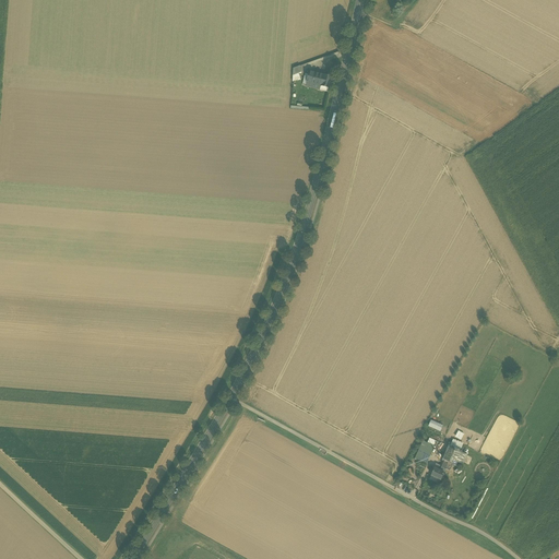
[(290,69),(295,81),(301,79),(299,73),(302,72),(300,66),(290,69)]
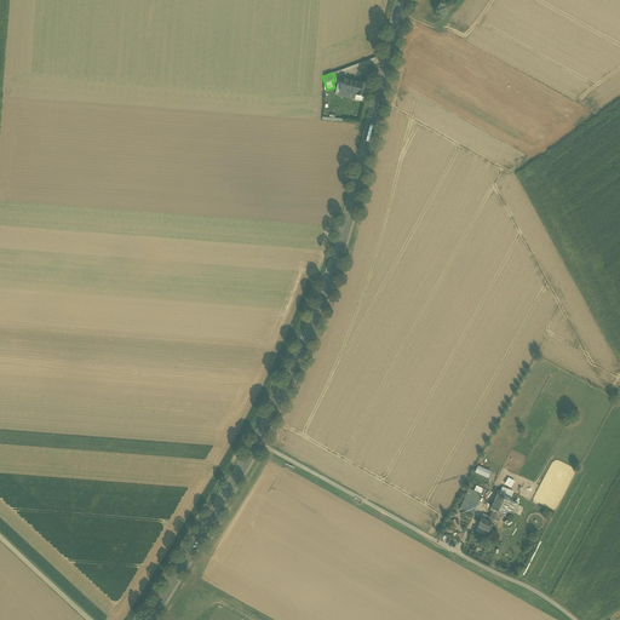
[(369,86),(343,80),(339,96),(355,101),(356,96),(366,98),(369,86)]
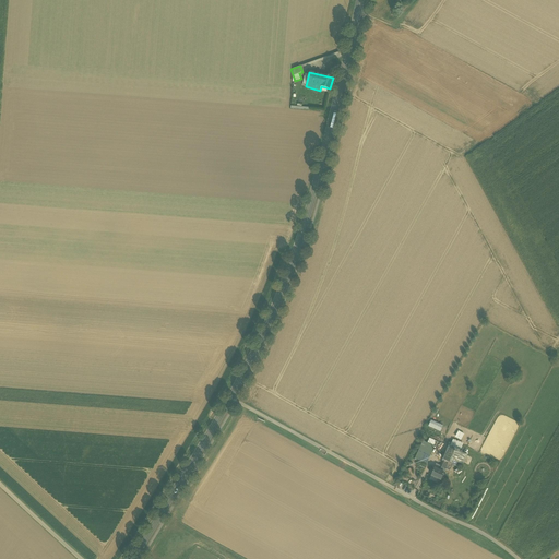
[(459,431),(454,438),(461,441),(464,435),(459,431)]
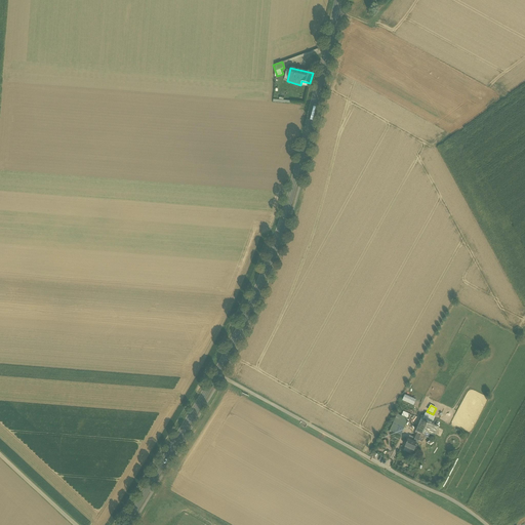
[(397,414),(389,433),(400,437),(408,419),(407,418),(401,416),(397,414)]
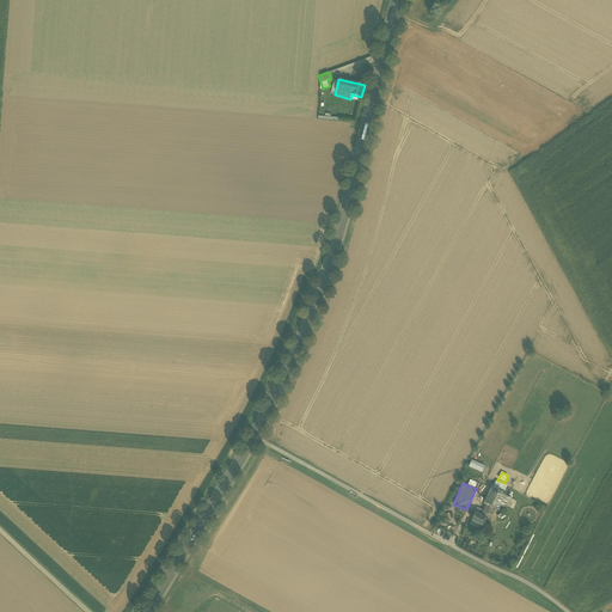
[(506,488),(495,483),(491,490),(503,495),(506,488)]
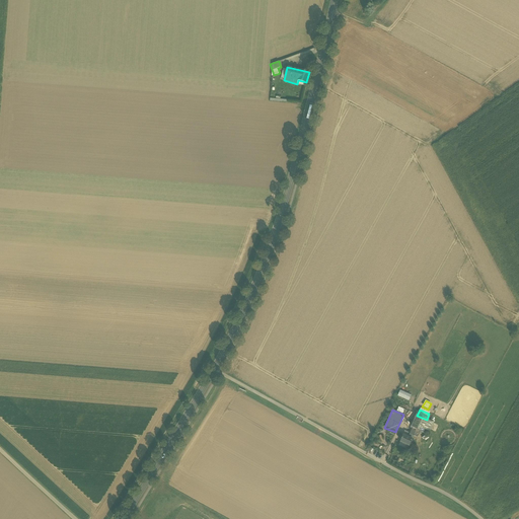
[(427,420),(417,416),(412,427),(417,429),(423,432),(425,429),(429,431),(433,423),(427,420)]
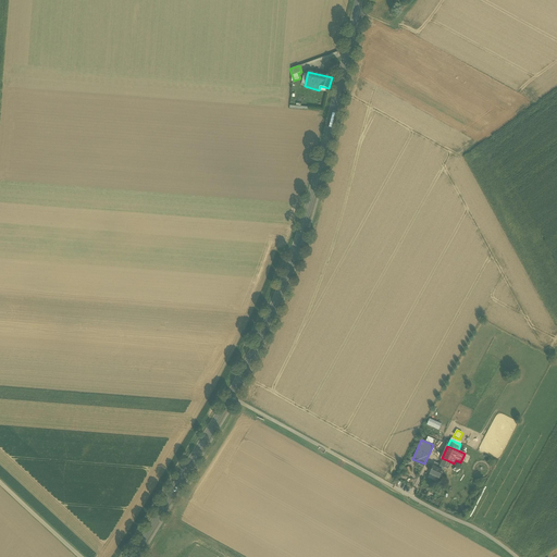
[(447,460),(442,458),(440,465),(437,468),(443,471),(445,466),(445,465),(447,460)]
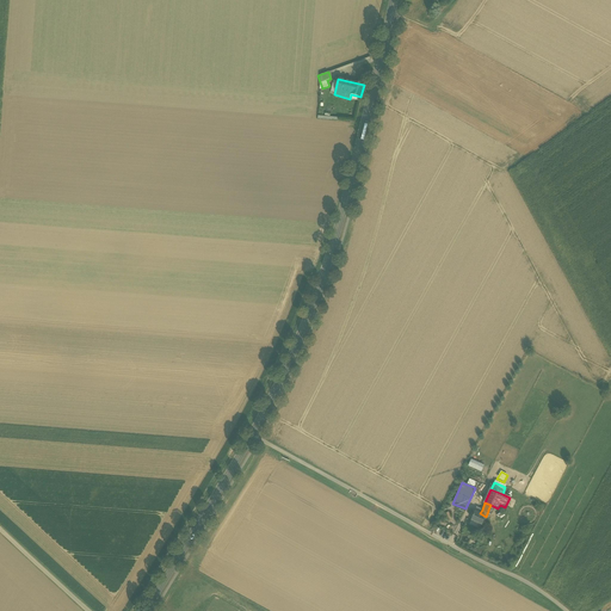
[(480,513),(475,512),(471,520),(477,524),(482,525),(486,517),(480,513)]
